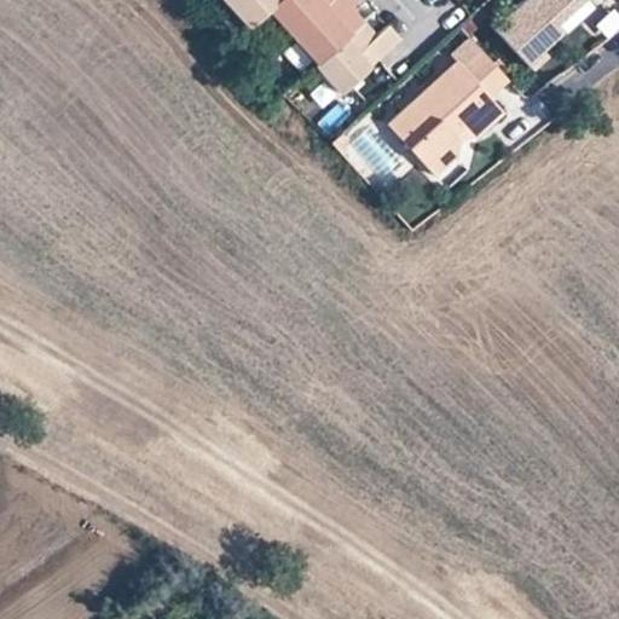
[(353,0),(220,0),(247,28),(266,11),(314,64),(312,67),(339,94),(399,40),(387,27),(369,44),(364,39),(371,33),(353,13),(346,19),(342,15),(350,9),(357,3),(353,0)]
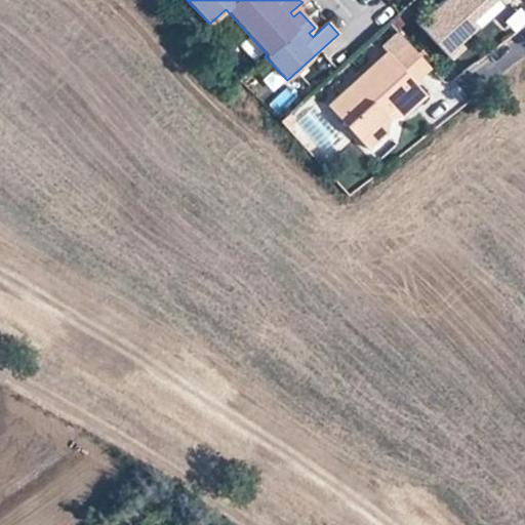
[(443,0),(417,23),(447,56),(459,46),(456,42),(475,27),(472,24),(469,19),(489,0),(443,0)]
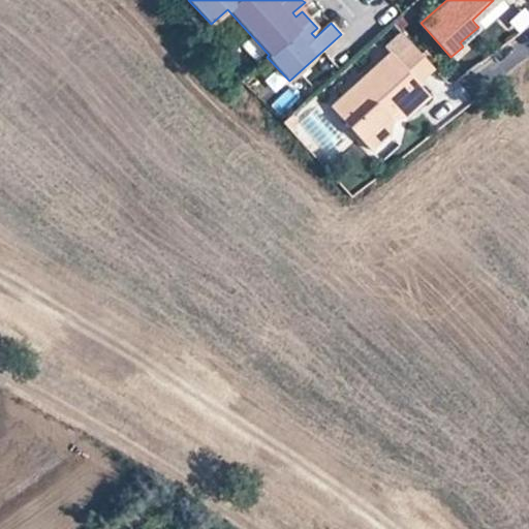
[(499,0),(493,0),(472,20),(475,24),(501,1),(499,0)]
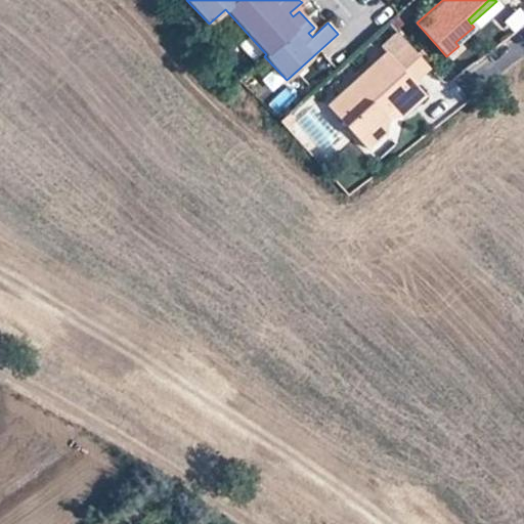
[(299,11),(296,7),(290,12),(293,16),(299,11)]
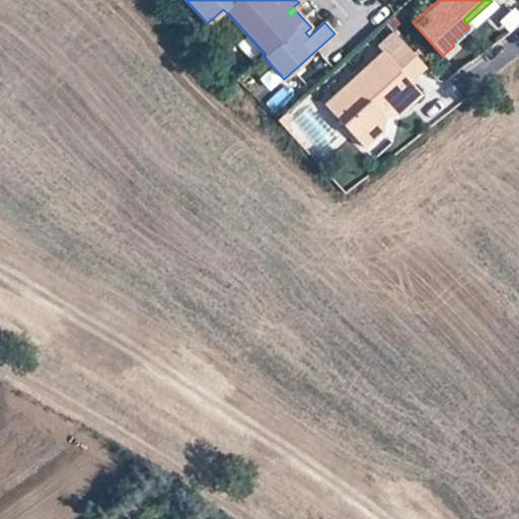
[(314,30),(311,27),(305,32),(309,36),(314,30)]
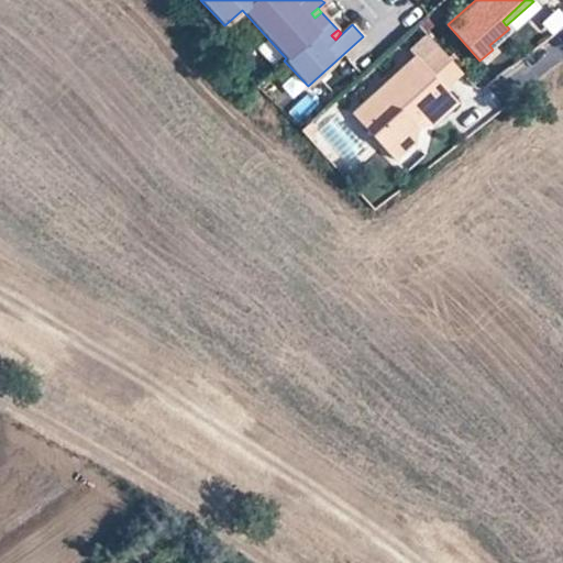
[(352,112),(395,161),(414,144),(407,128),(444,94),(442,89),(461,73),(435,44),(417,59),(414,57),(352,112)]
